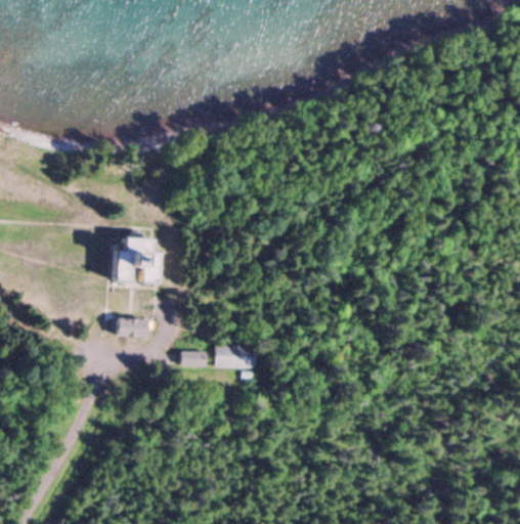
[(157,252),(155,282),(112,280),(113,250),(121,250),(122,237),(149,238),(148,252),(157,252)]
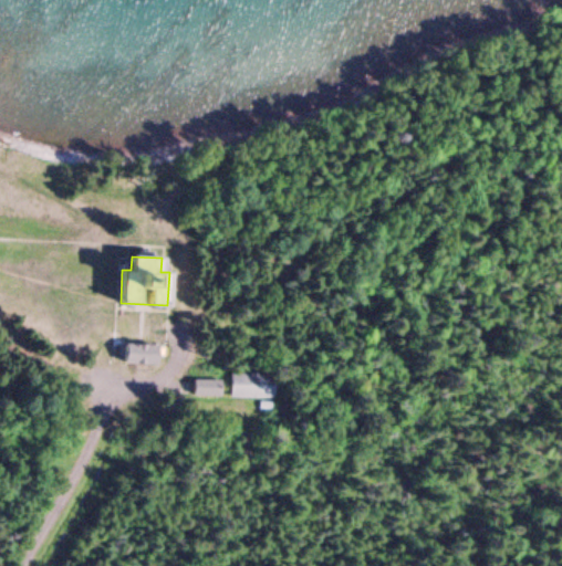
[(126,345),(159,347),(158,364),(125,362),(126,345)]
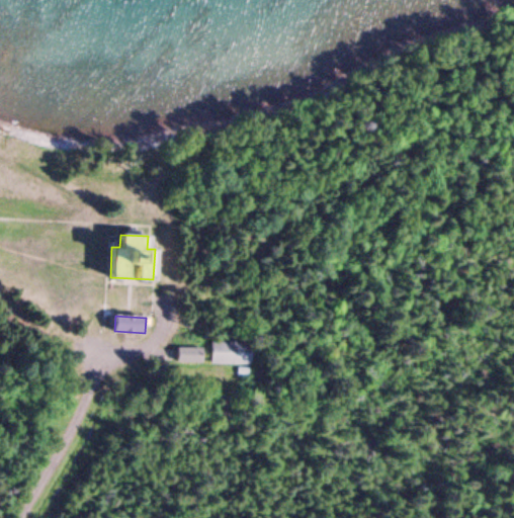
[(212,341),(253,343),(252,364),(211,362),(212,341)]
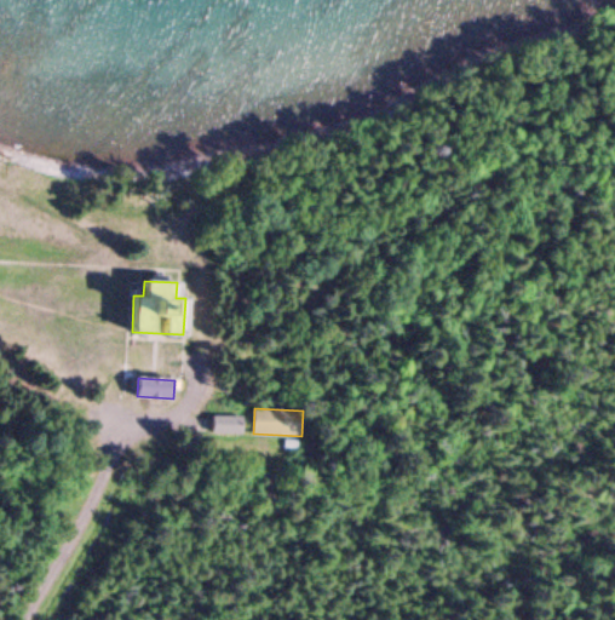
[(246,425),(245,435),(214,432),(216,423),(246,425)]
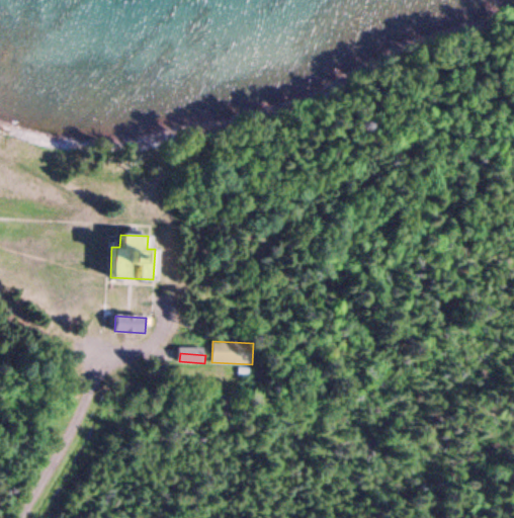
[(238,365),(249,366),(249,375),(238,374),(238,365)]
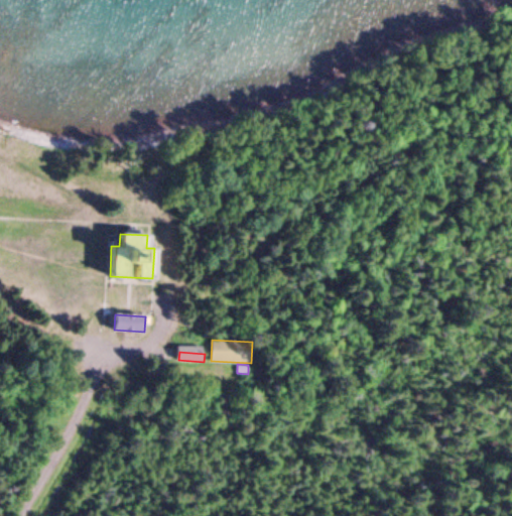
All buildings are outlined.
